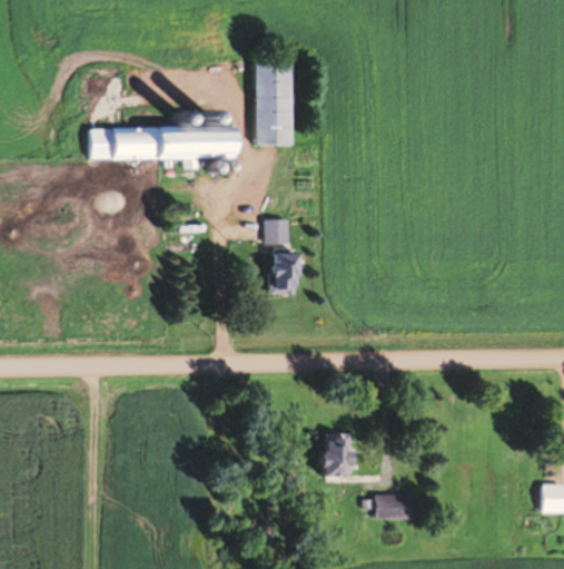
[(257,64),(257,146),(293,146),(293,64),(257,64)]
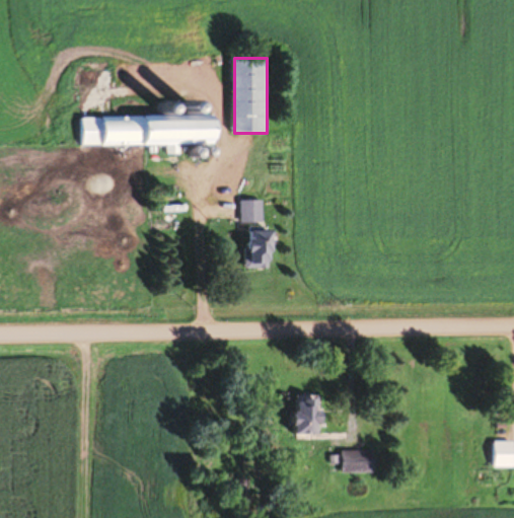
[(213,116),(83,116),(83,146),(213,145),(213,116)]
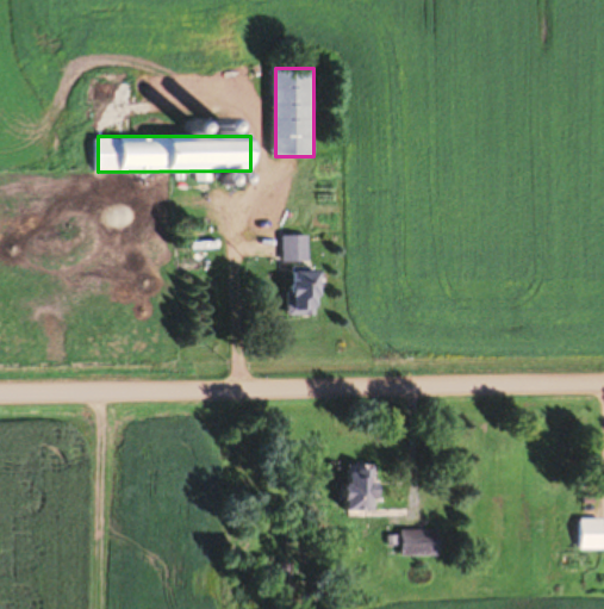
[(286,236),(286,259),(311,259),(311,236),(286,236)]
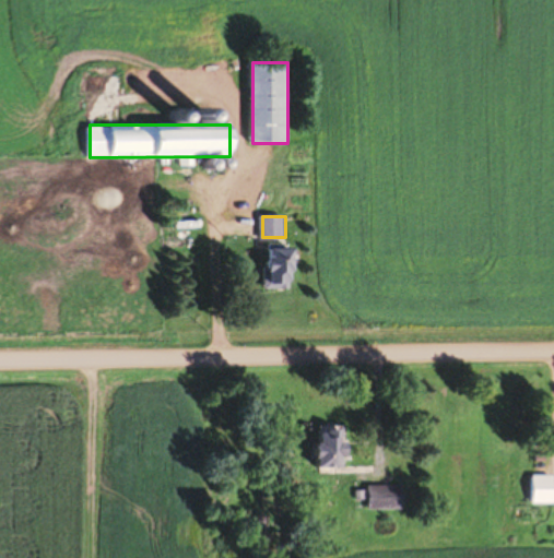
[(293,247),(268,247),(268,287),(293,287),(293,247)]
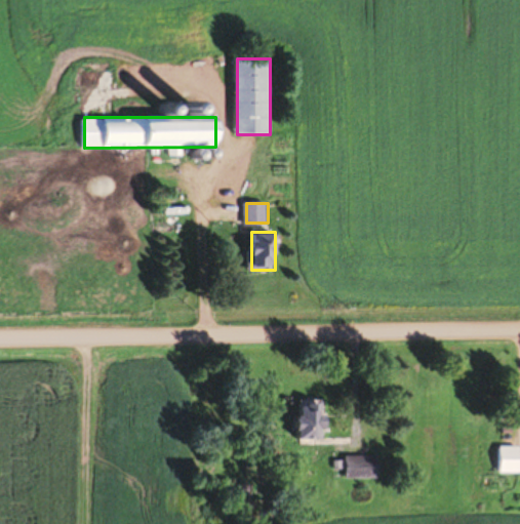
[(378,455),(346,455),(346,478),(378,478),(378,455)]
